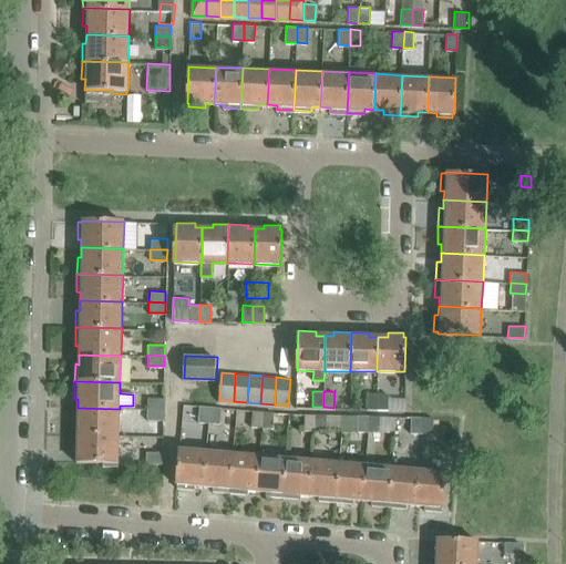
[(376,409),(377,392),(366,392),(364,408),(376,409)]
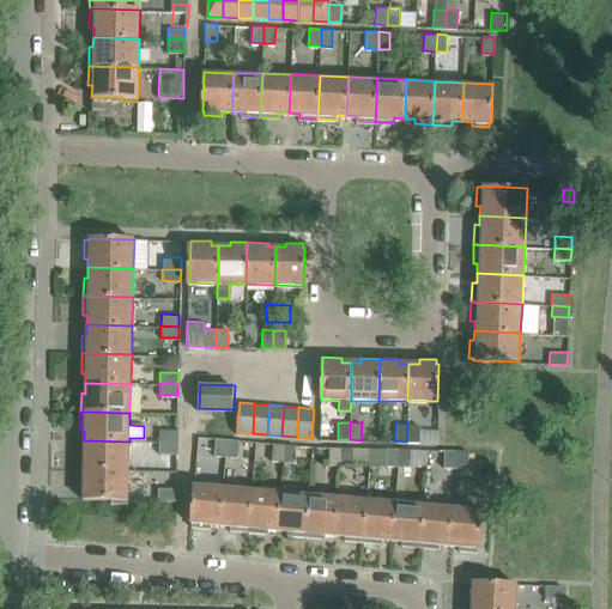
[(419,425),(407,424),(406,442),(418,442),(419,425)]
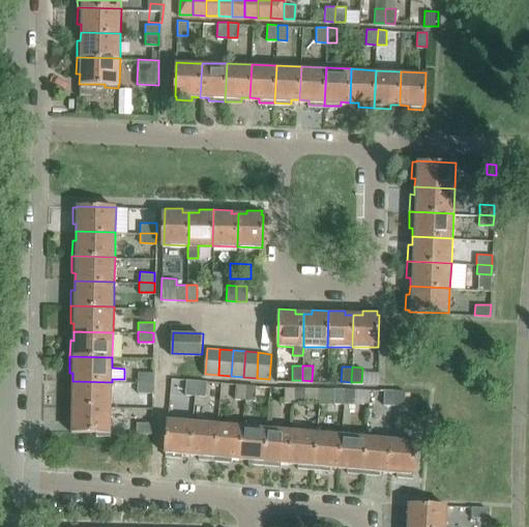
[(152,372),(137,372),(137,382),(151,382),(152,372)]
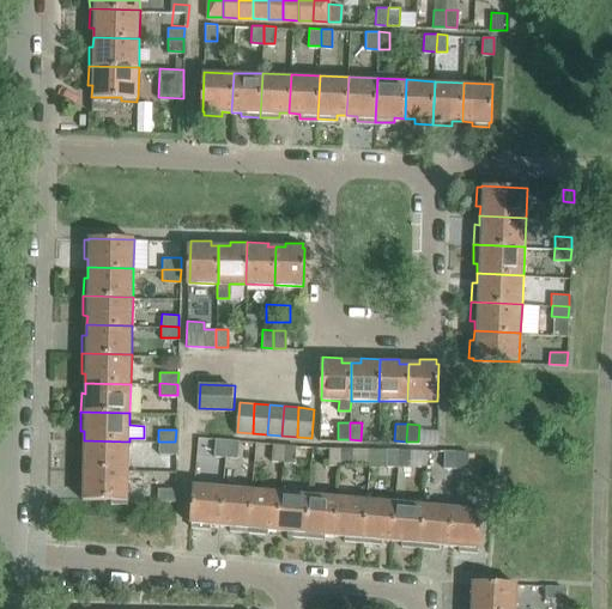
[(225,456),(226,438),(214,437),(213,455),(225,456)]
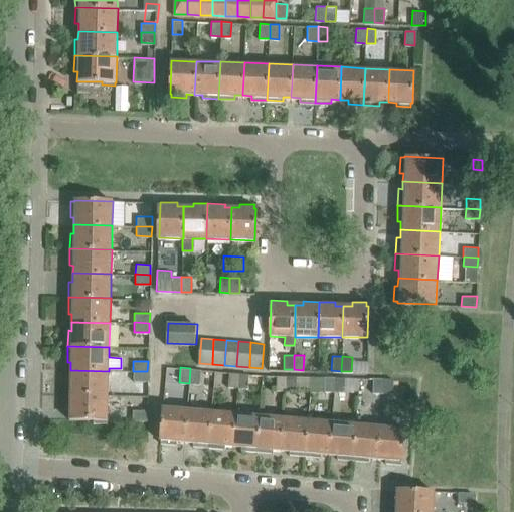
[(200,369),(190,368),(189,383),(198,384),(200,369)]
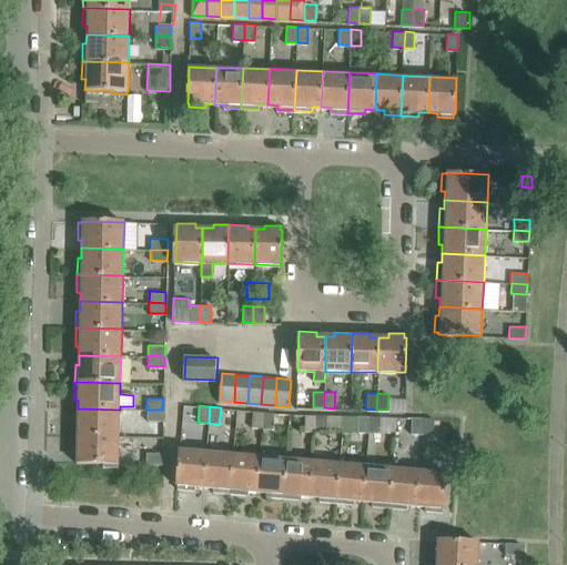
[(119,436),(120,410),(78,409),(78,417),(73,417),(73,435),(119,436)]
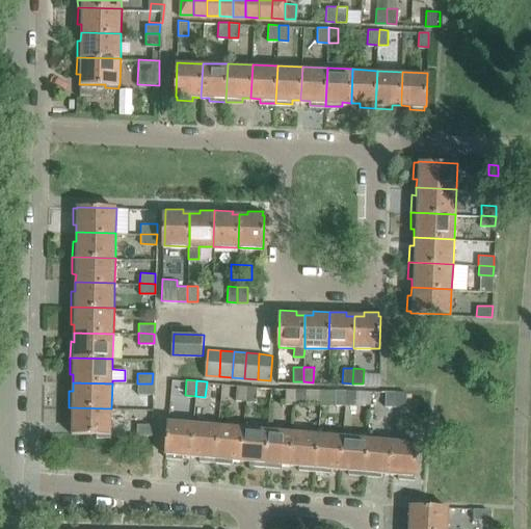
[(152,393),(152,384),(137,384),(137,393),(152,393)]
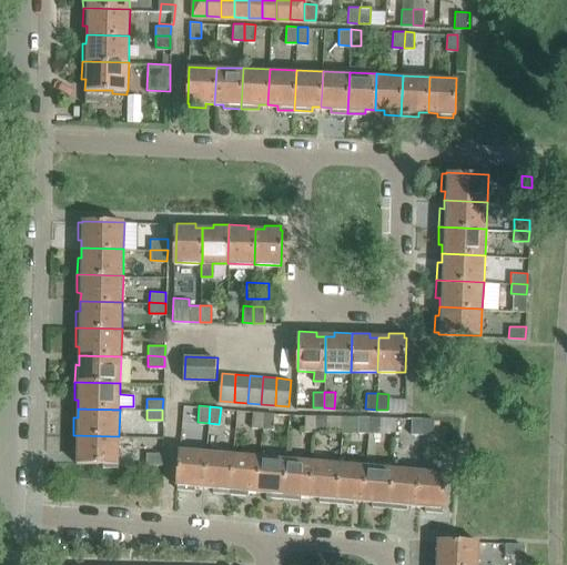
[(262,427),(263,412),(252,411),(250,426),(262,427)]
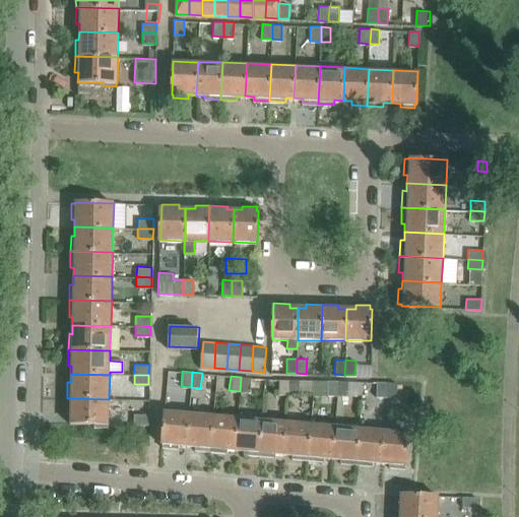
[(251,376),(251,378),(241,377),(240,391),(249,392),(249,389),(264,389),(265,378),(251,376)]
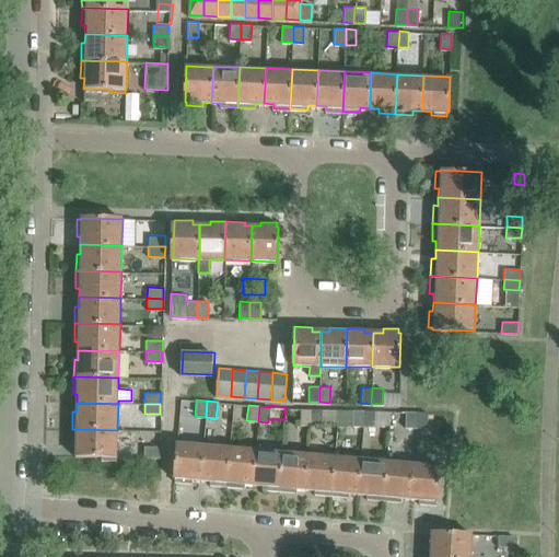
[(310,425),(311,408),(300,408),(300,425),(310,425)]
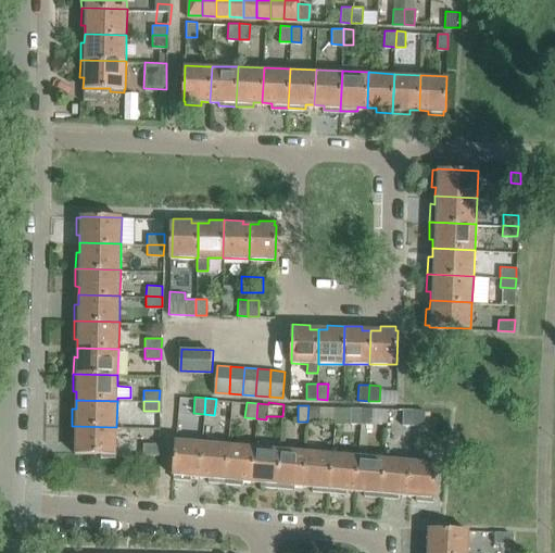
[(335,406),(308,405),(307,422),(318,422),(319,418),(333,418),(335,406)]
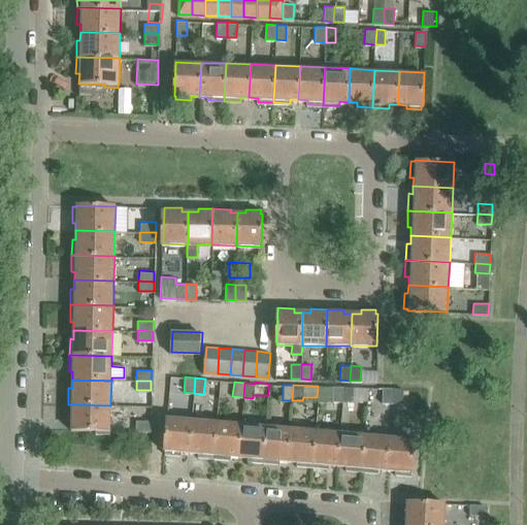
[(342,400),(343,386),(332,385),(331,400),(342,400)]
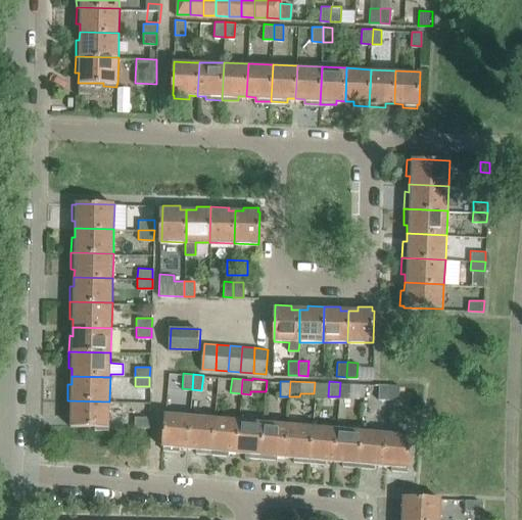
[(340,382),(339,396),(349,396),(350,382),(340,382)]
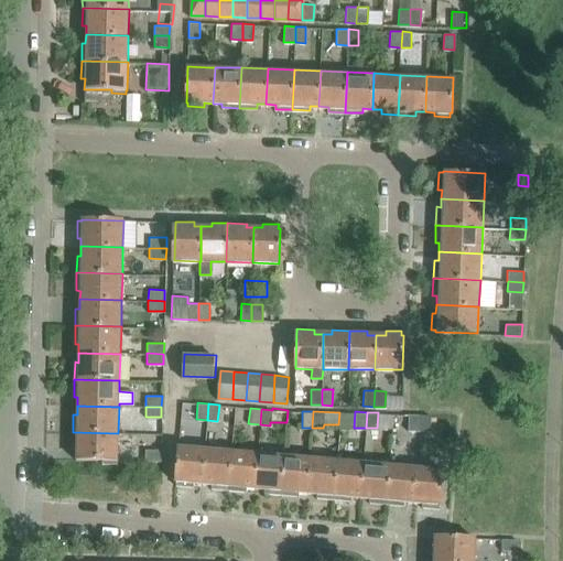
[(419,430),(420,414),(408,413),(408,430),(419,430)]
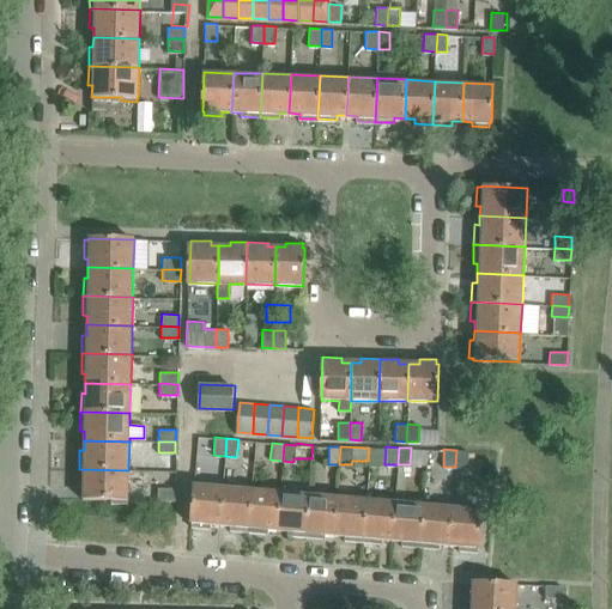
[(467,467),(467,450),(456,450),(455,467),(467,467)]
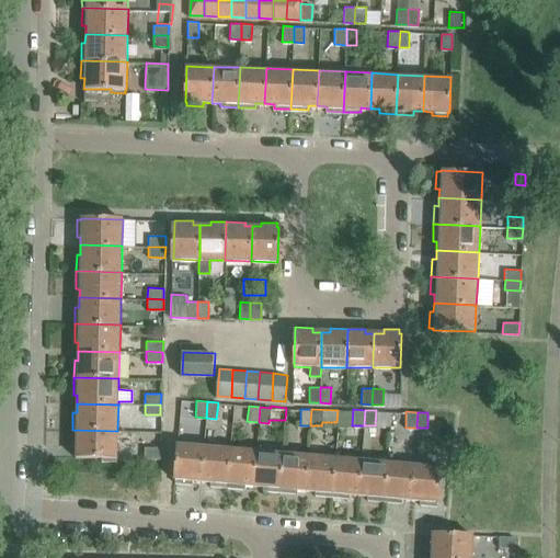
[(117,456),(117,431),(72,430),(71,447),(76,447),(76,456),(102,457),(102,462),(117,462),(117,456)]
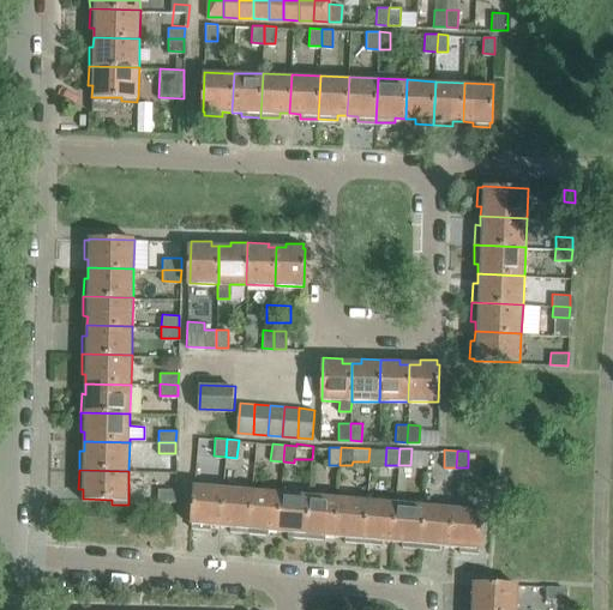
[(221,526),(224,485),(196,483),(192,523),(193,523),(193,526),(212,529),(212,525),(221,526)]
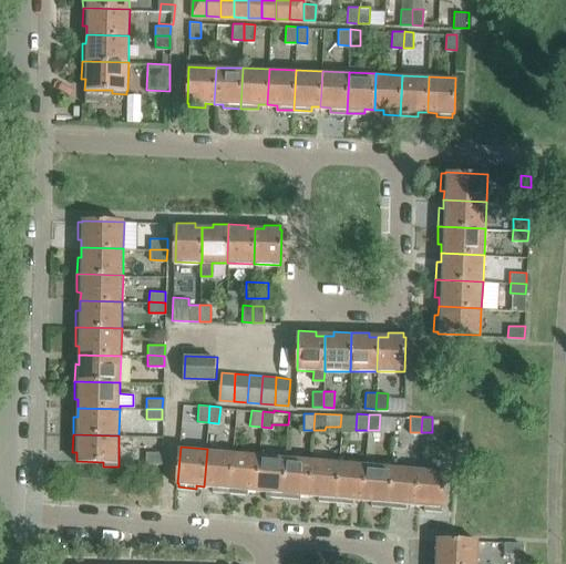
[(230,492),(234,451),(207,449),(204,486),(214,488),(214,490),(230,492)]
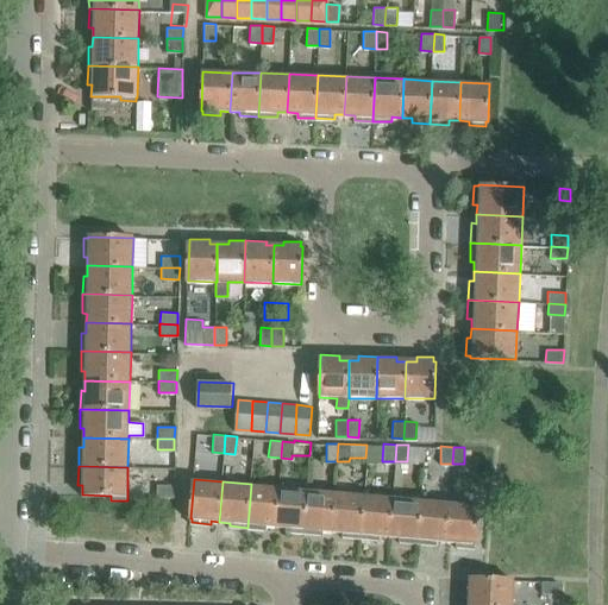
[(156,484),(156,496),(173,496),(174,484),(156,484)]
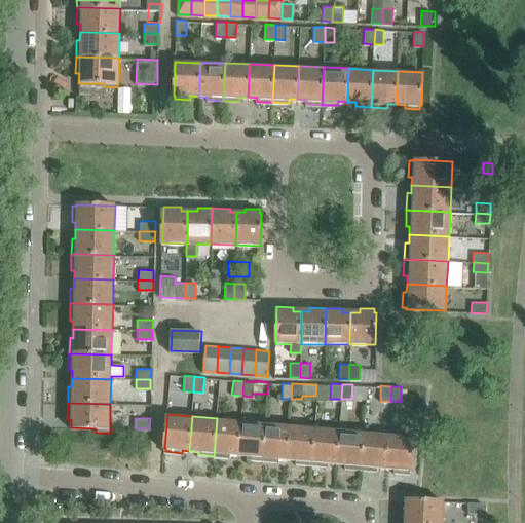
[(238,454),(241,421),(217,418),(214,456),(229,457),(229,454),(238,454)]
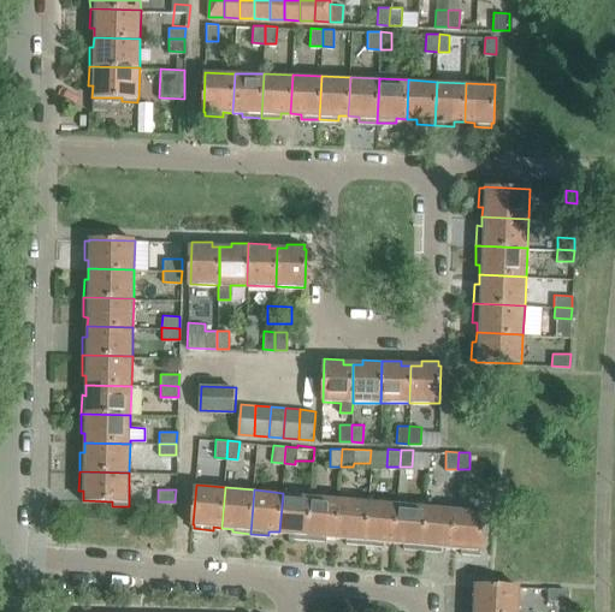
[(307,540),(312,495),(283,493),(279,532),(288,533),(287,538),(307,540)]
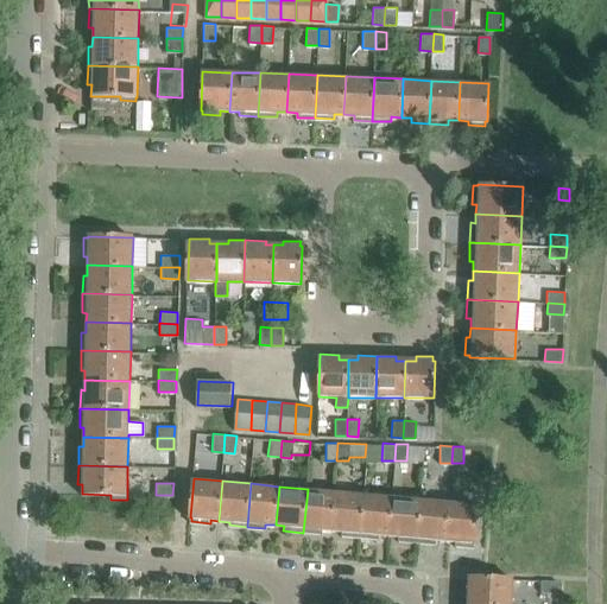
[(332,531),(336,491),(308,489),(303,533),(321,534),(321,529),(332,531)]
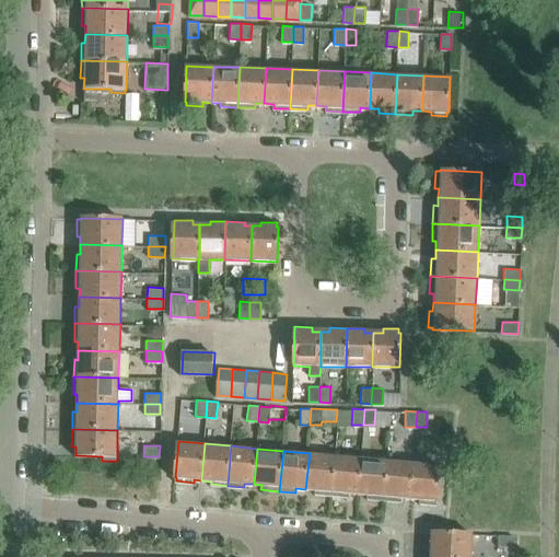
[(332,496),(335,455),(310,453),(305,489),(314,490),(314,495),(332,496)]
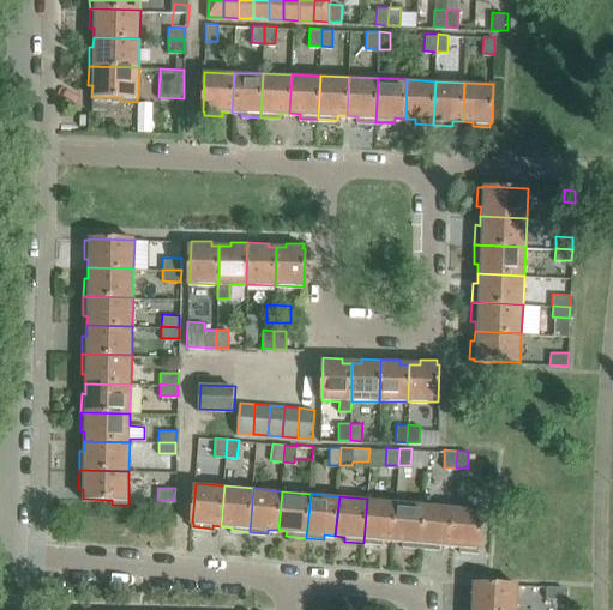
[(392,541),(396,501),(367,499),(364,543),(382,545),(382,541),(392,541)]
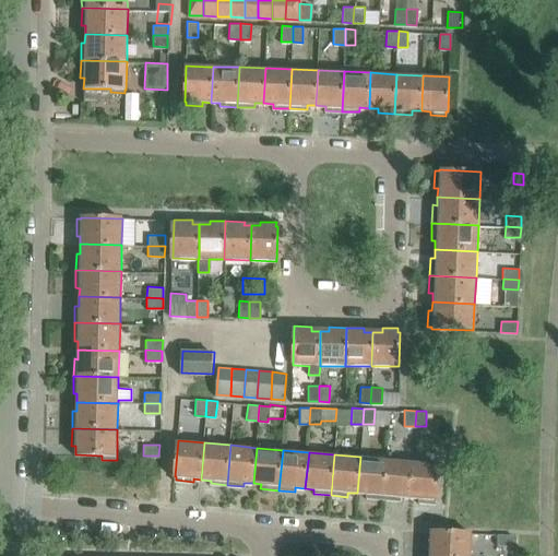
[(382,500),(387,459),(360,457),(357,493),(366,494),(365,498),(382,500)]
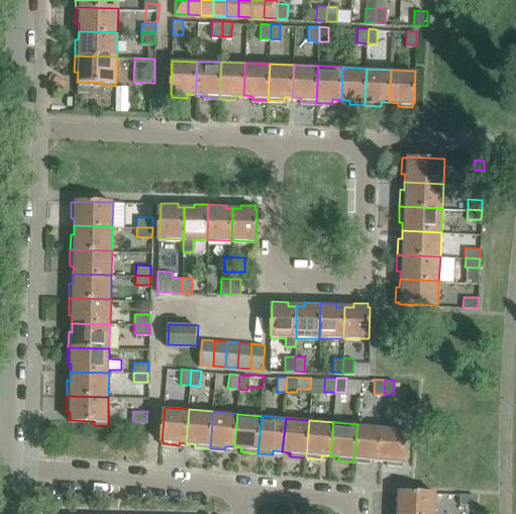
[(378,460),(382,426),(357,424),(353,463),(370,465),(371,460),(378,460)]
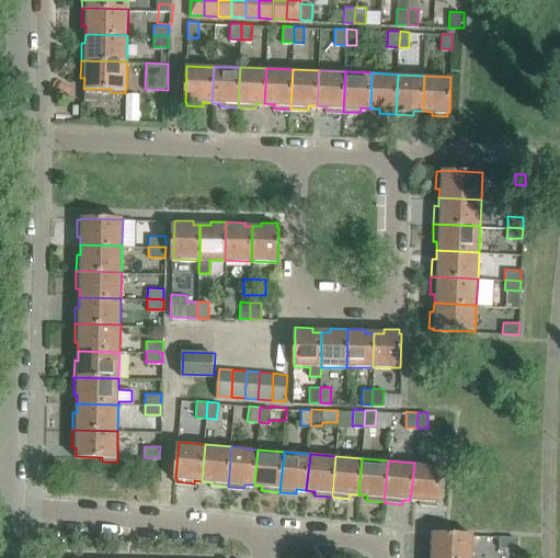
[(441,466),(414,463),(410,500),(419,501),(419,505),(435,508),(435,503),(437,504),(441,466)]
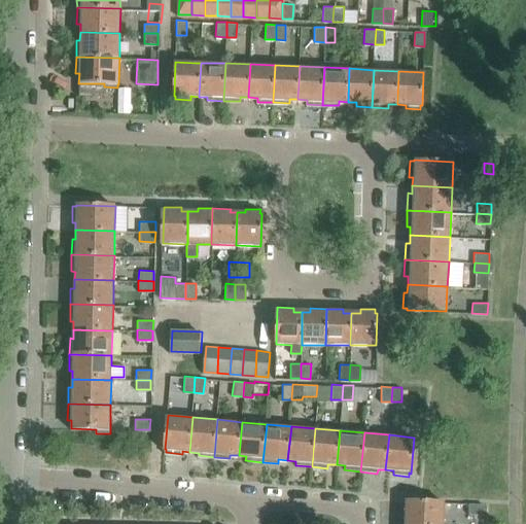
[(407,517),(406,523),(443,523),(444,501),(406,501),(405,501),(404,517),(407,517)]
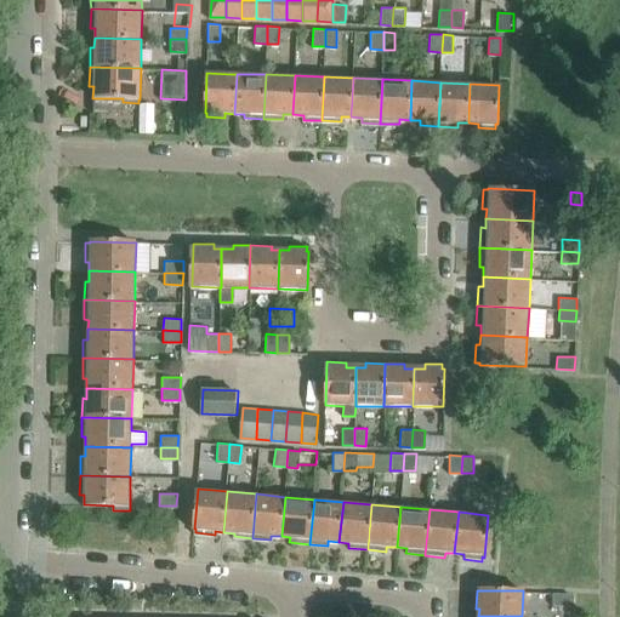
[(569,606),(570,593),(552,592),(551,605),(569,606)]
